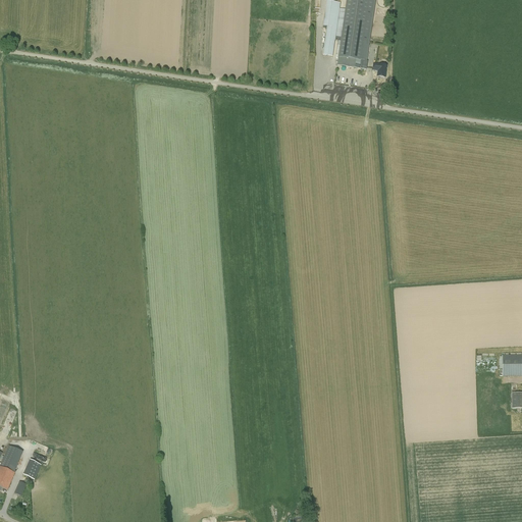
[(327,27),(323,55),(332,57),(334,41),(337,41),(337,45),(340,45),(338,58),(337,66),(366,69),(367,61),(375,0),(346,0),(345,13),(338,12),(341,3),(326,1),(323,27),(327,27)]
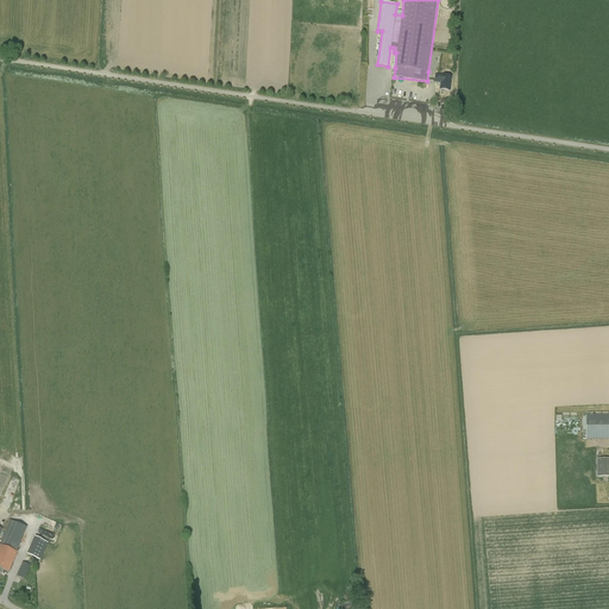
[(441,76),(435,75),(434,83),(440,83),(440,90),(450,92),(452,77),(441,76)]
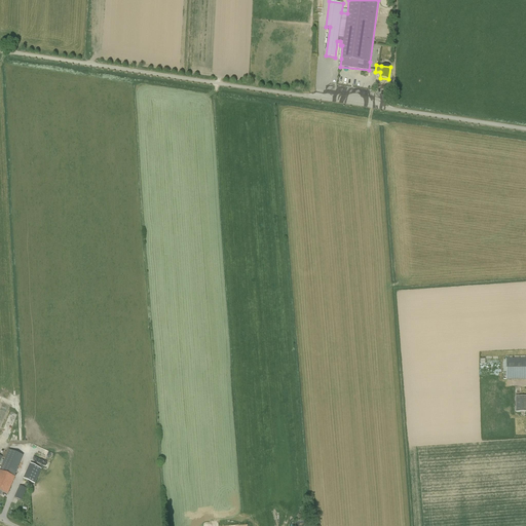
[(515,379),(525,379),(525,359),(505,359),(506,379),(515,379)]
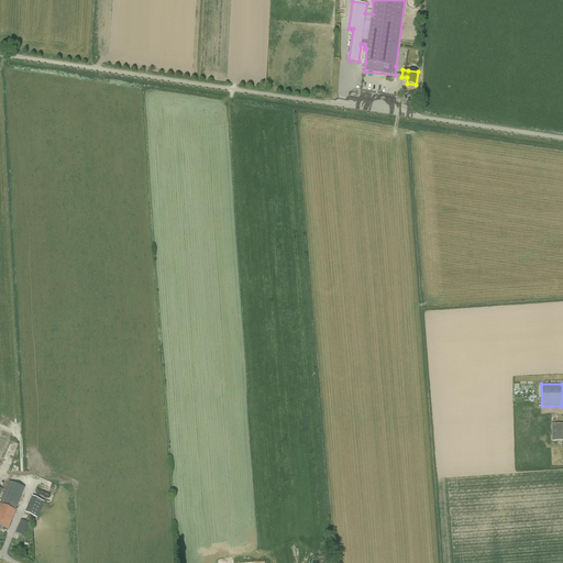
[(562,424),(552,424),(552,435),(552,441),(562,441),(562,424)]
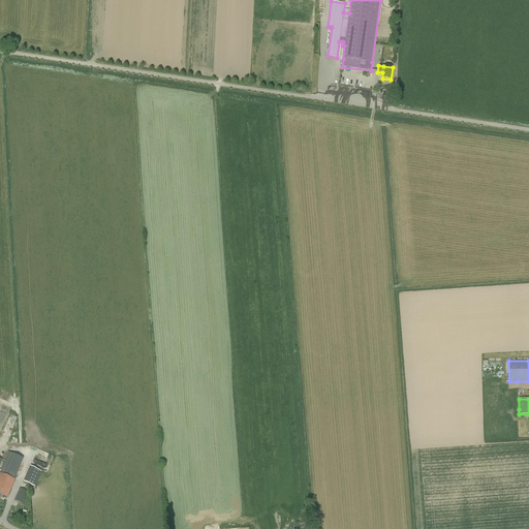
[(0,463),(2,460),(0,459),(0,493),(7,497),(17,478),(16,478),(17,475),(23,459),(8,453),(0,471),(0,463)]
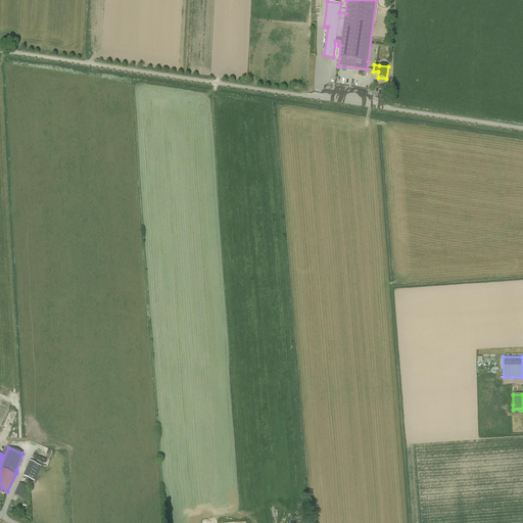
[(24,476),(35,481),(41,466),(30,461),(24,476)]
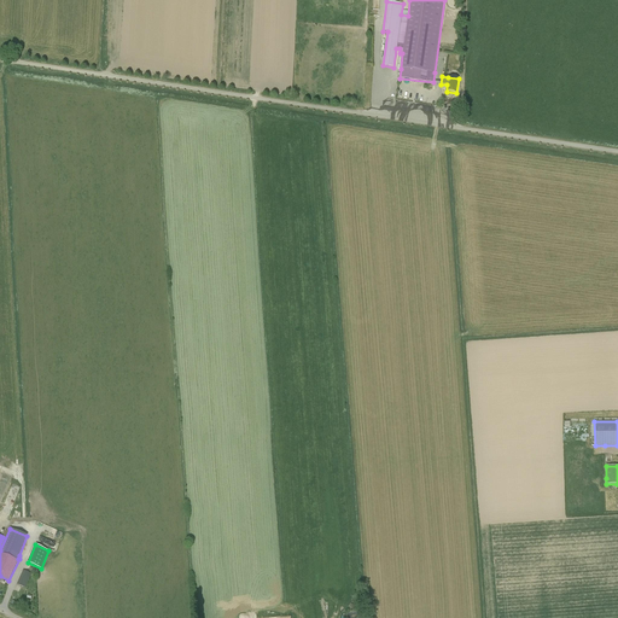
[(17,584),(25,588),(31,575),(23,571),(17,584)]
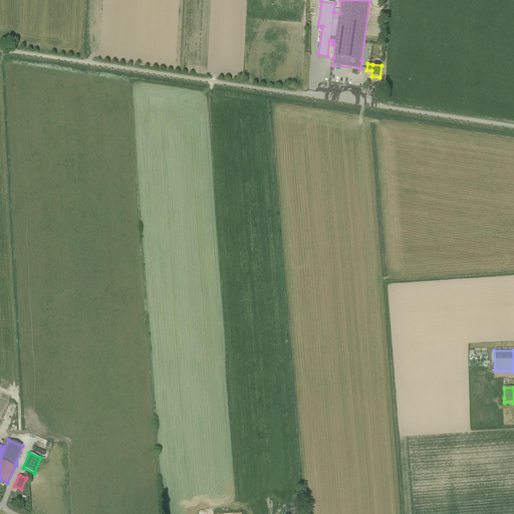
All buildings are outlined.
